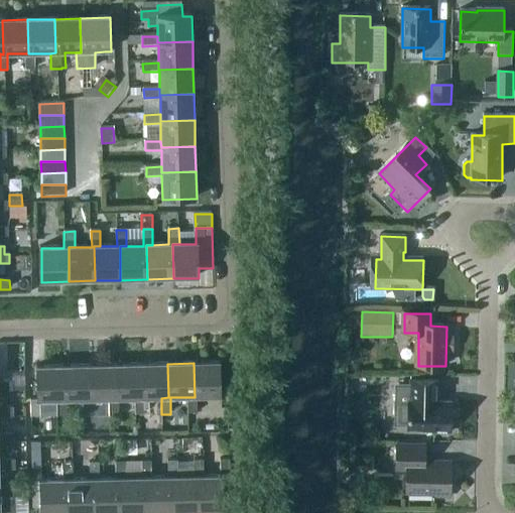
[(195,397),(186,397),(187,413),(197,413),(197,397),(221,396),(220,363),(194,363),(195,397)]
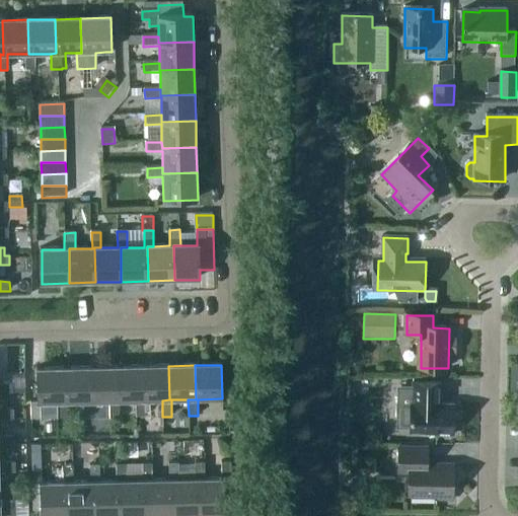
[(143,400),(136,400),(136,417),(145,417),(145,413),(150,413),(150,400),(162,400),(169,399),(168,366),(142,367),(143,400)]
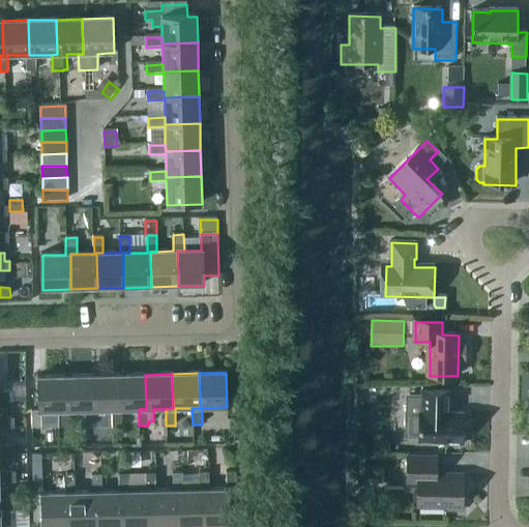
[(92,410),(85,410),(85,428),(95,427),(94,422),(112,422),(112,410),(119,410),(118,375),(91,376),(92,410)]
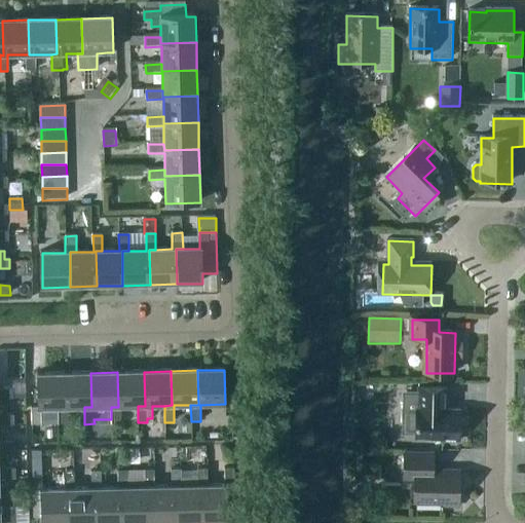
[(111,419),(111,423),(120,423),(120,407),(138,406),(145,406),(144,372),(117,372),(118,407),(111,407),(111,419)]
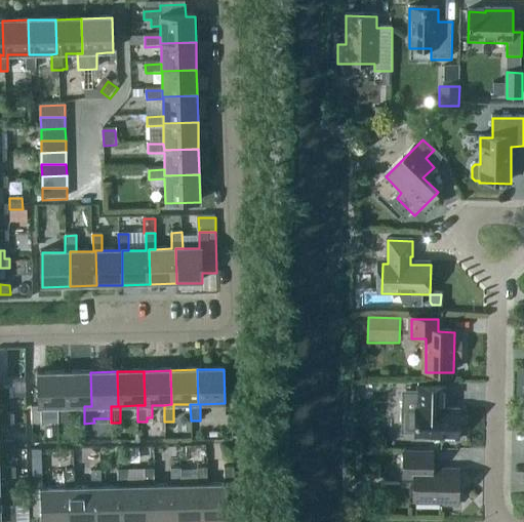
[(65,407),(64,372),(37,373),(37,407),(31,407),(31,425),(41,425),(40,407),(57,407),(65,407)]
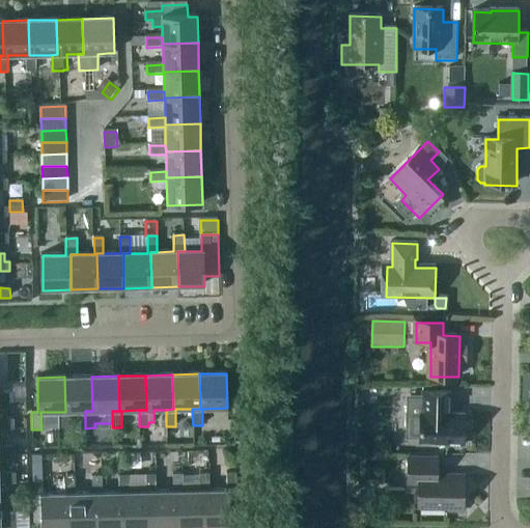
[(64,377),(65,412),(58,412),(58,428),(68,428),(67,412),(85,411),(92,411),(91,377),(64,377)]
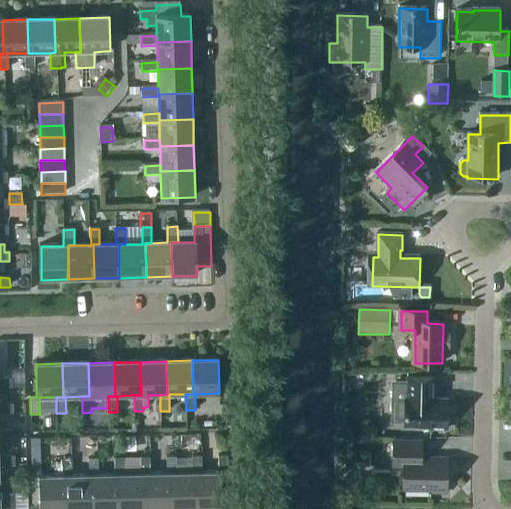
[(0,389),(25,389),(24,372),(0,372),(0,389)]
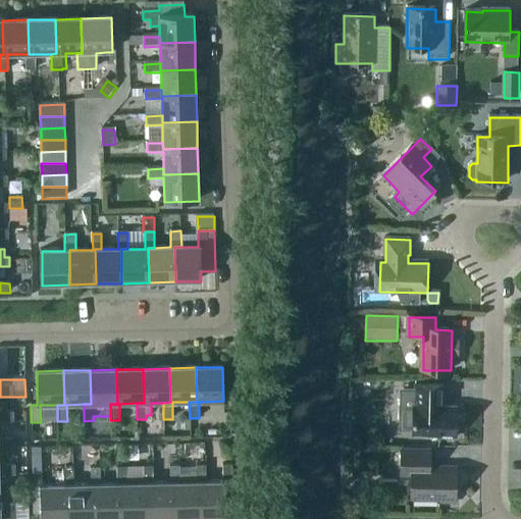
[(439,439),(457,440),(457,408),(444,408),(444,386),(416,386),(416,391),(403,391),(403,411),(401,411),(400,428),(404,432),(413,432),(413,436),(439,436),(439,439)]
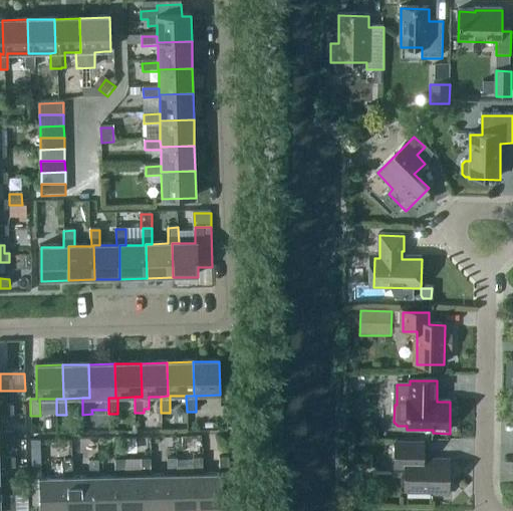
[(0,400),(0,416),(14,417),(14,407),(5,408),(5,400),(0,400)]
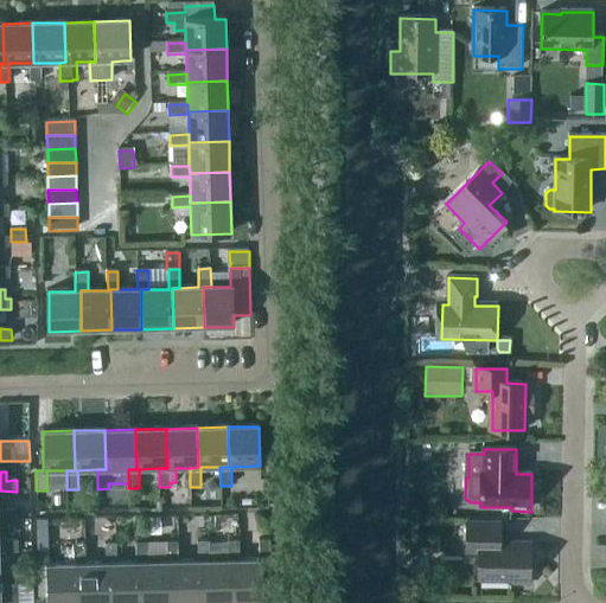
[(0,521),(17,523),(17,511),(0,511),(0,521)]
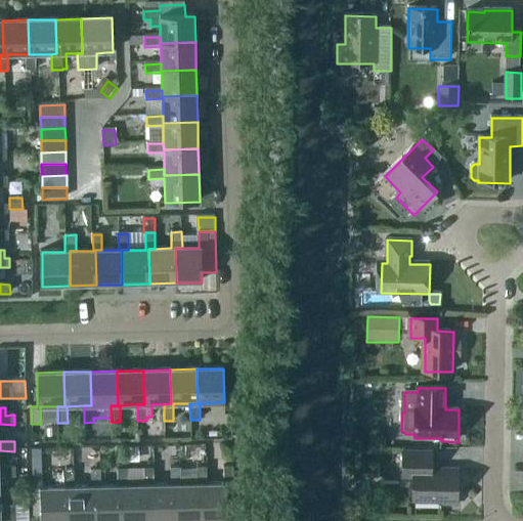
[(440,506),(458,507),(458,472),(432,472),(432,450),(402,450),(401,480),(415,480),(413,501),(440,502),(440,506)]
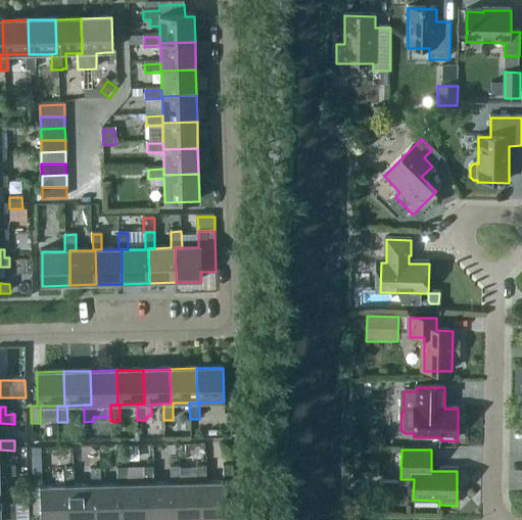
[(0,476),(15,477),(15,467),(0,467),(0,476)]
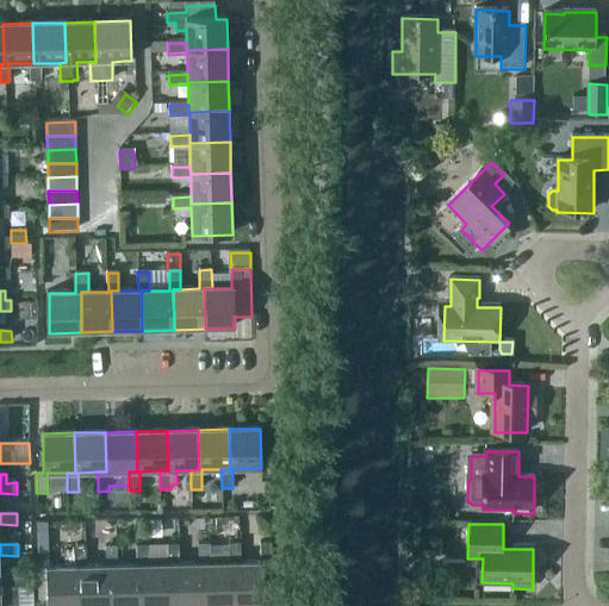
[(230,551),(210,553),(211,564),(203,564),(203,605),(234,604),(232,564),(241,564),(241,544),(230,545),(230,551)]
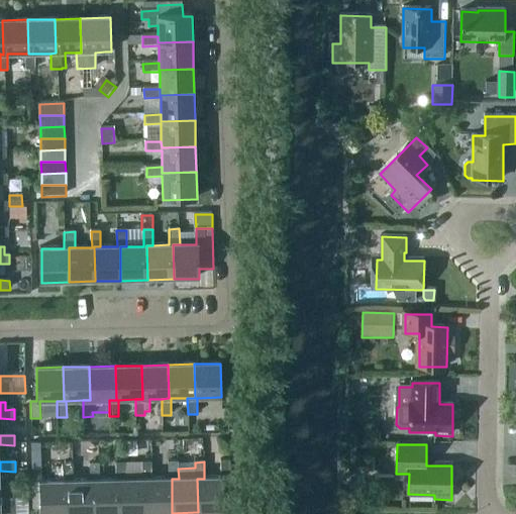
[(221,478),(204,479),(197,479),(198,512),(225,511),(224,478),(230,478),(230,461),(221,461),(221,478)]
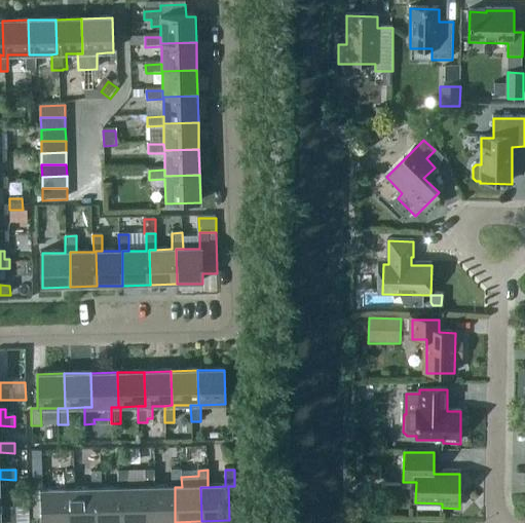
[(155,488),(148,488),(148,522),(175,522),(175,487),(182,487),(181,477),(181,471),(172,471),(172,487),(155,488)]
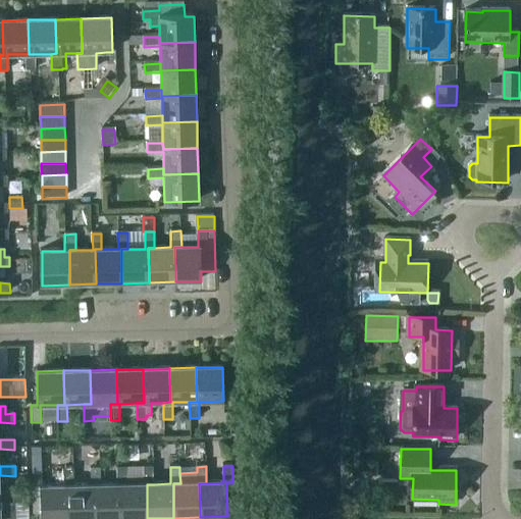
[(120,518),(120,485),(127,484),(127,468),(117,468),(118,485),(101,485),(94,485),(94,518),(120,518)]
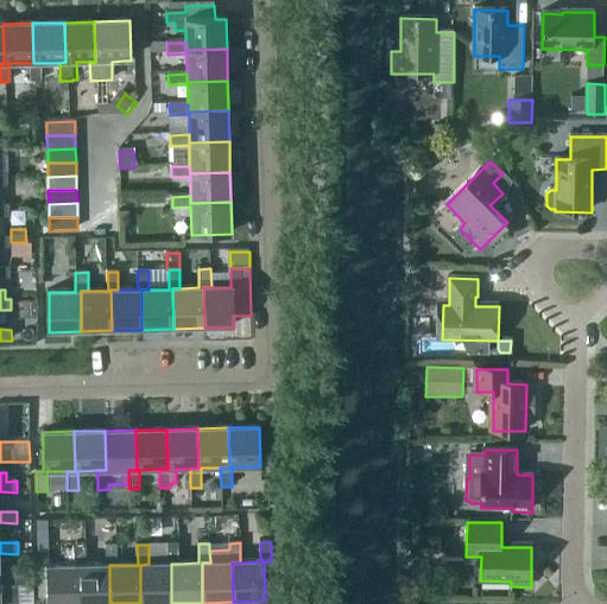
[(169,564),(149,564),(140,565),(140,603),(171,603),(171,564),(179,564),(179,545),(168,545),(169,564)]
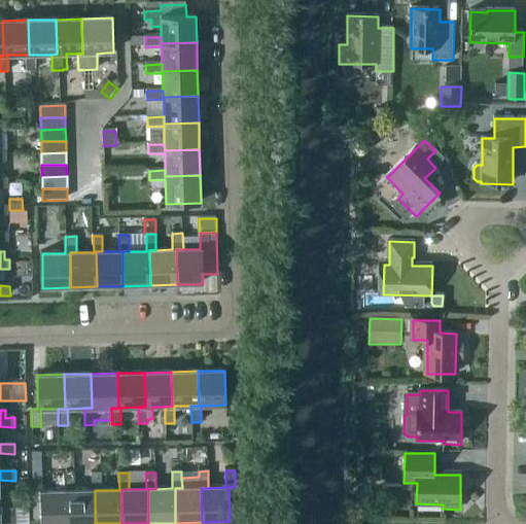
[(68,491),(75,491),(75,474),(66,475),(66,491),(41,491),(42,523),(69,523),(68,491)]
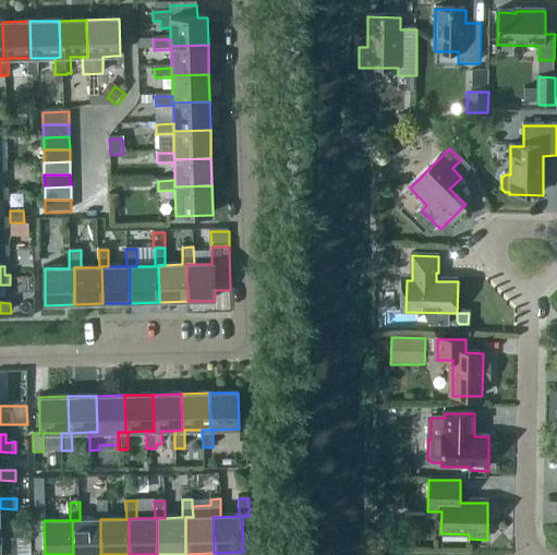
[(98,519),(80,520),(72,520),(73,554),(100,554),(100,519),(108,519),(108,502),(98,502),(98,519)]
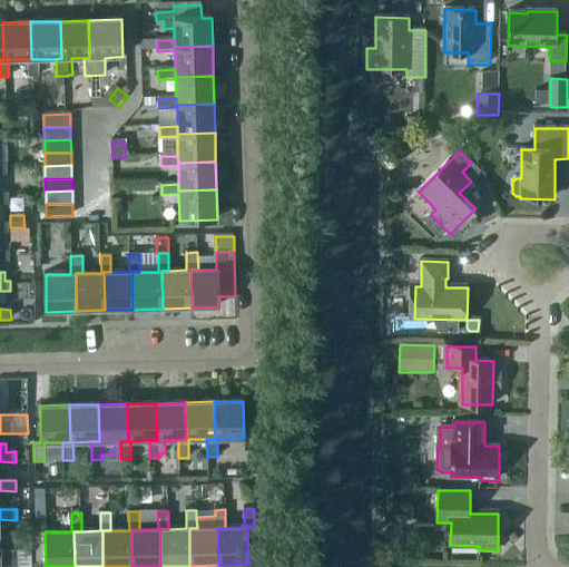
[(0,538),(0,548),(17,548),(17,538),(0,538)]
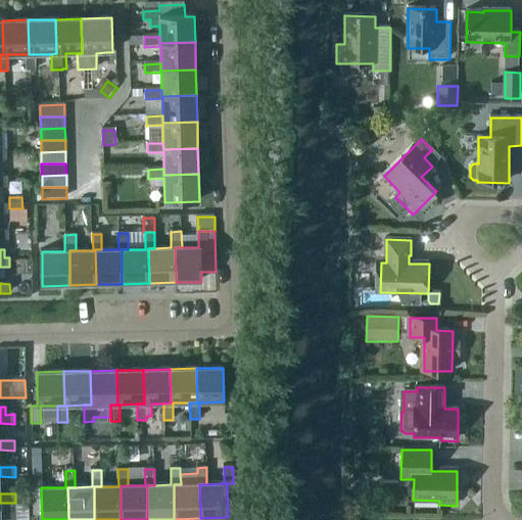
[(15,519),(15,503),(0,503),(0,519),(15,519)]
